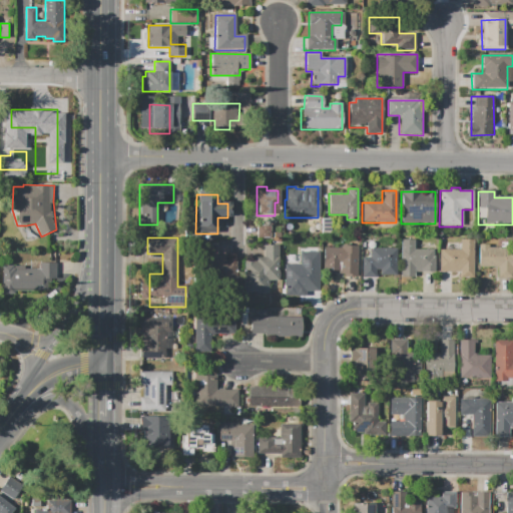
[(401,240),(414,239),(414,249),(434,249),(434,273),(401,274),(401,240)]
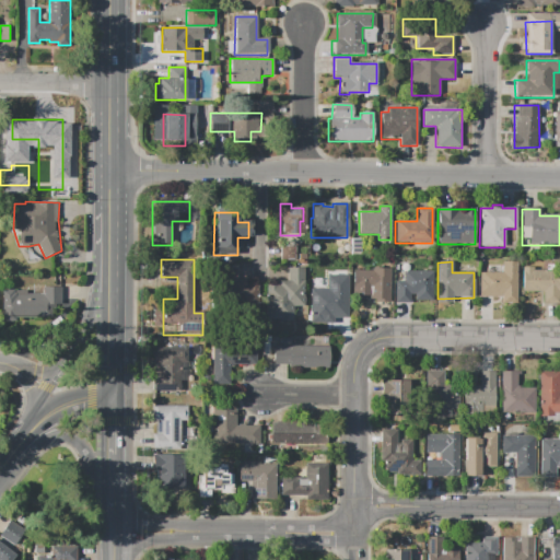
[(517,263),(517,306),(502,306),(502,298),(479,298),(479,273),(502,273),(502,263),(517,263)]
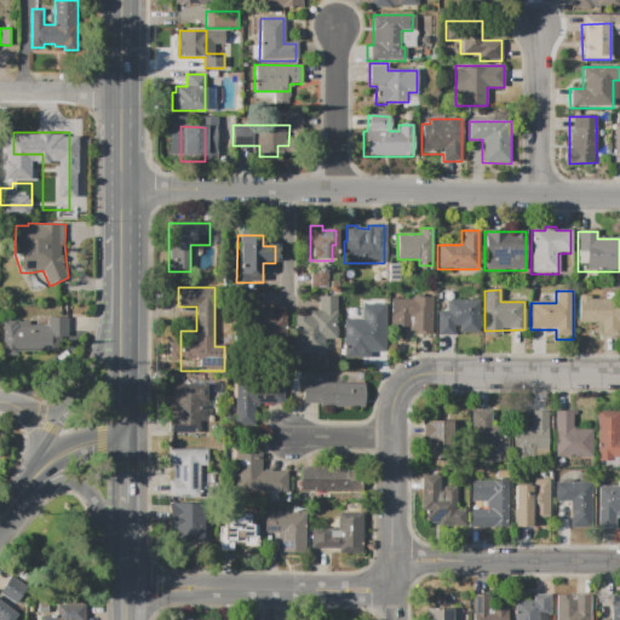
[(285,313),(262,313),(260,294),(247,296),(247,340),(285,339),(285,313)]
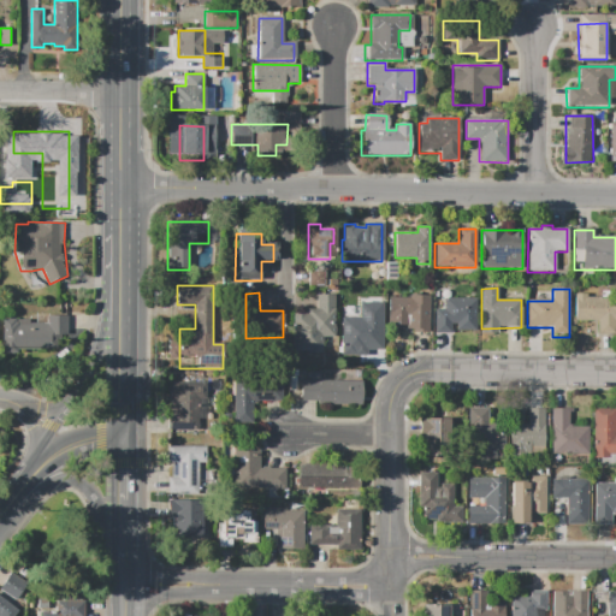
[(360,294),(383,294),(383,311),(360,311),(360,294)]
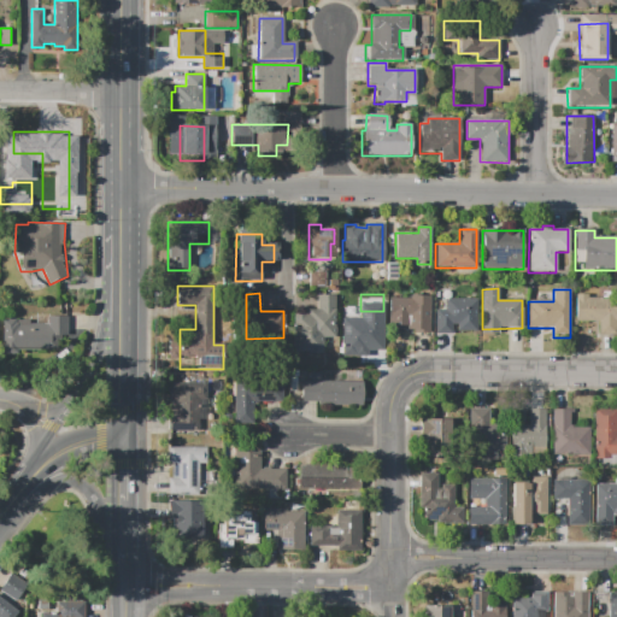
[(575,294),(587,294),(587,299),(615,299),(616,334),(598,334),(598,322),(575,322),(575,294)]
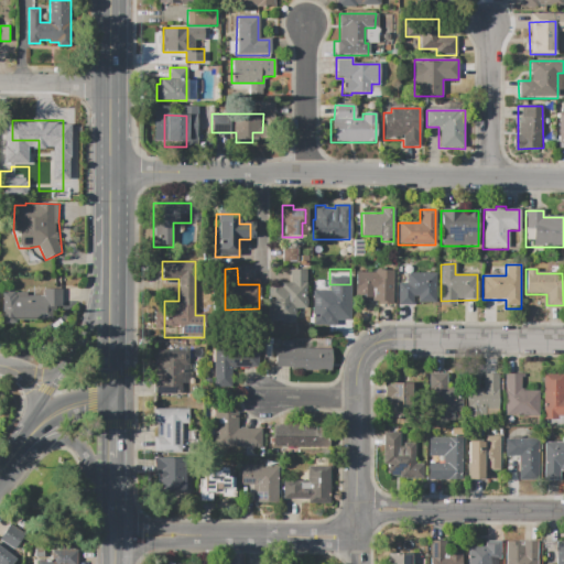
[(268,288),(281,288),(280,283),(289,283),(289,270),(305,270),(305,307),(293,308),(293,324),(268,324),(268,288)]
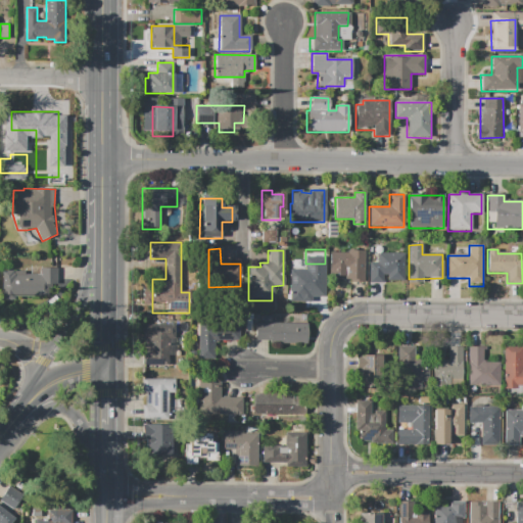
[(329,252),(348,252),(348,250),(366,250),(366,282),(348,282),(348,276),(332,276),(332,269),(329,269),(329,252)]
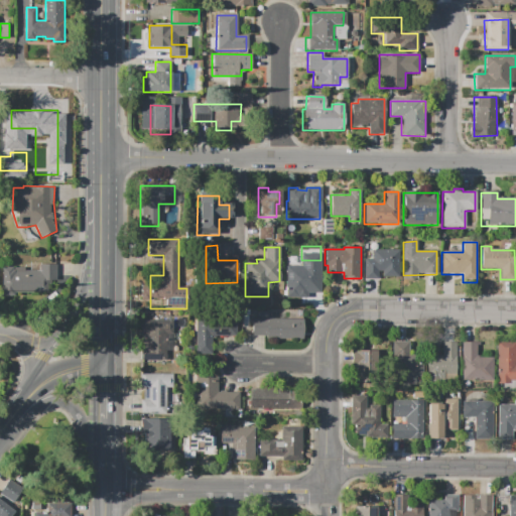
[(399,250),(399,276),(383,276),(383,271),(379,271),(379,278),(366,279),(366,259),(373,259),(373,250),(399,250)]
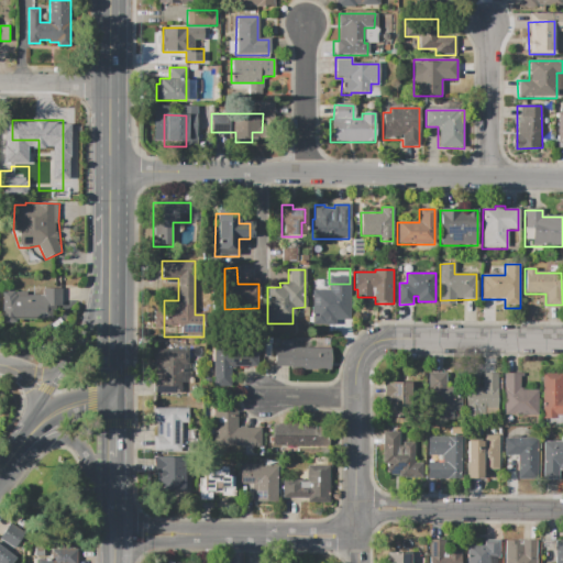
[(3,291),(15,291),(15,294),(17,294),(17,296),(28,296),(28,295),(43,295),(43,288),(62,288),(62,306),(52,306),(52,319),(17,319),(17,322),(3,322),(3,291)]
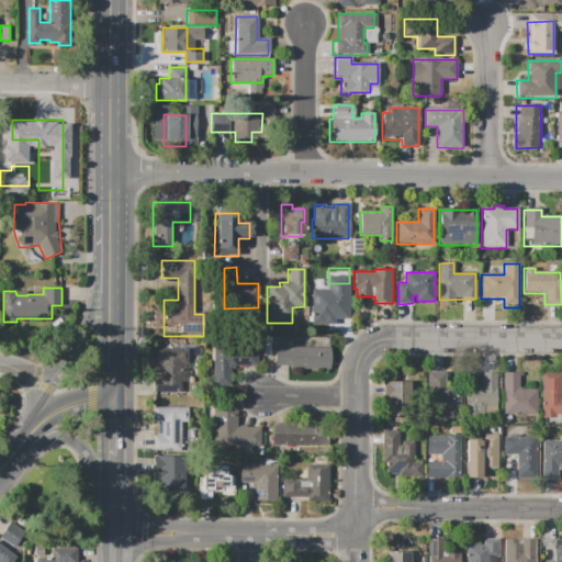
[(310,298),(345,296),(345,315),(328,315),(328,335),(310,336),(310,298)]
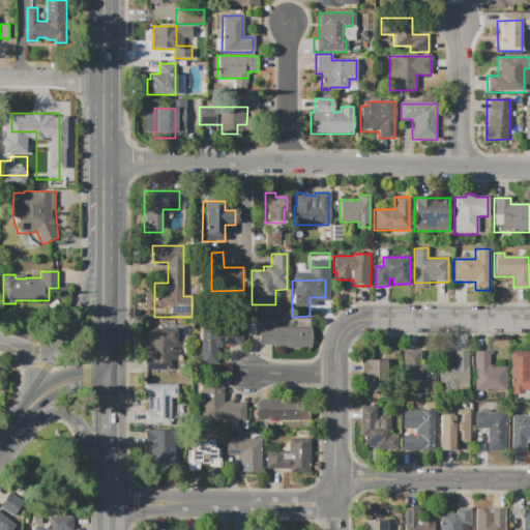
[(241,327),(241,345),(218,345),(218,363),(200,363),(200,328),(241,327)]
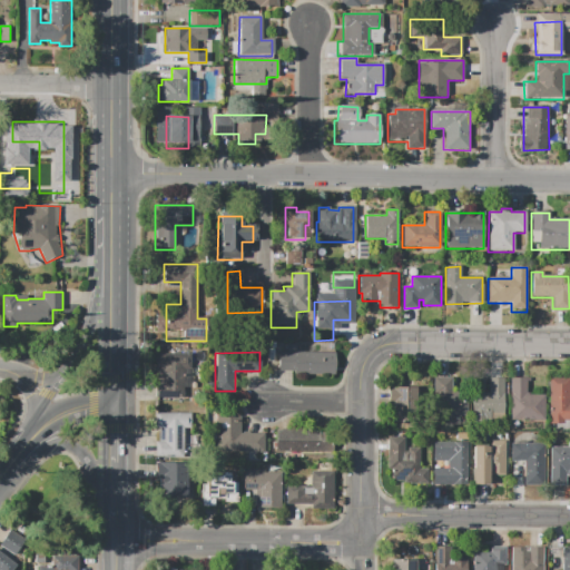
[(278,353),(333,352),(333,374),(278,375),(278,353)]
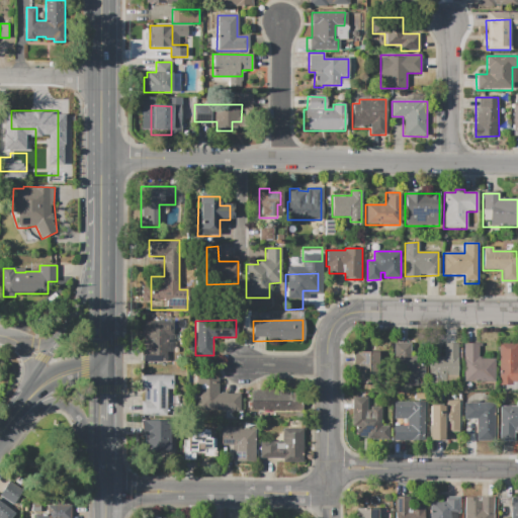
[(139,323),(173,323),(173,337),(164,337),(164,361),(143,361),(143,337),(139,337),(139,323)]
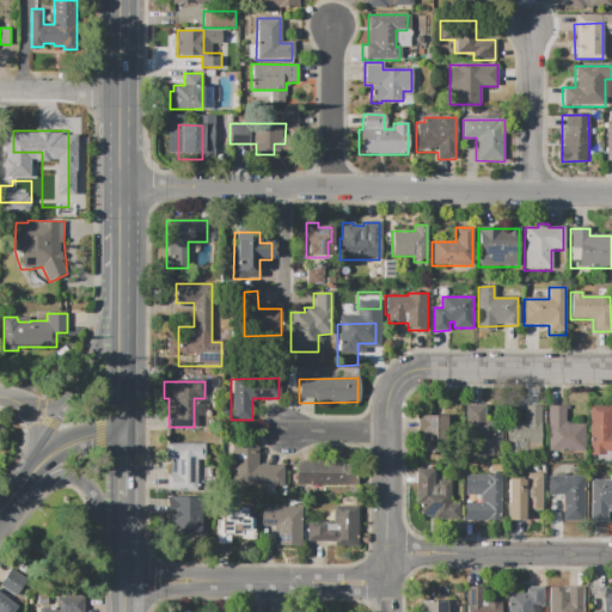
[(464,407),(484,407),(484,422),(501,422),(501,448),(463,448),(464,407)]
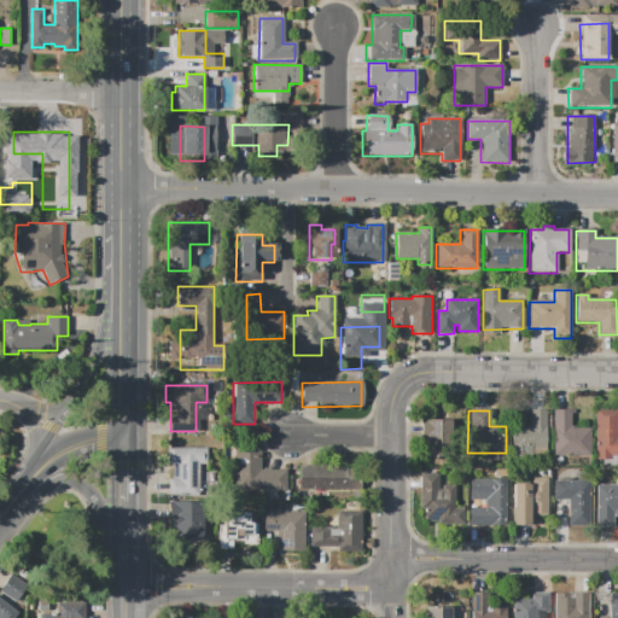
[(546,412),(546,454),(511,454),(511,425),(529,425),(529,410),(546,412)]
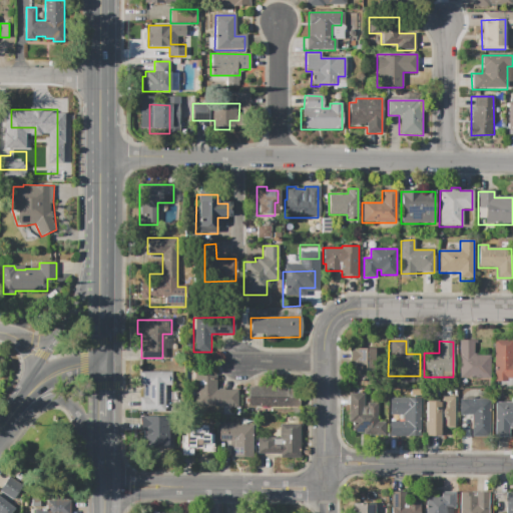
[(459,341),(473,341),(472,357),(490,357),(490,380),(458,379),(459,341)]
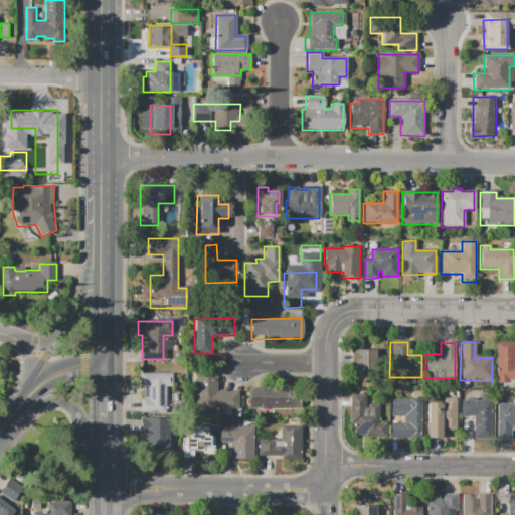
[(496,343),(514,343),(514,363),(514,382),(495,382),(496,343)]
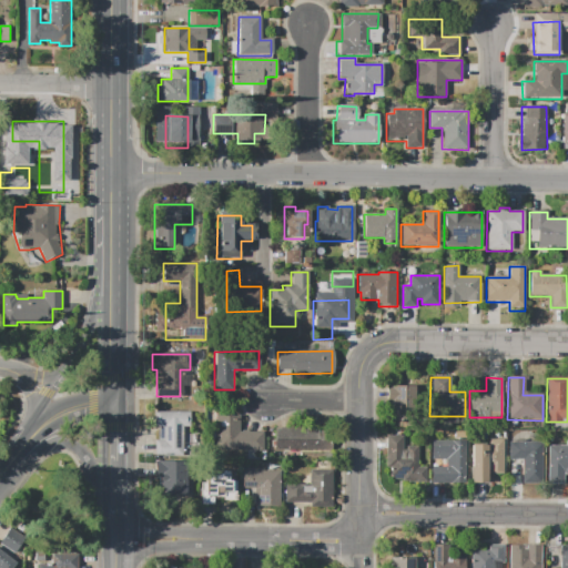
[(415,385),(387,384),(387,418),(414,418),(415,385)]
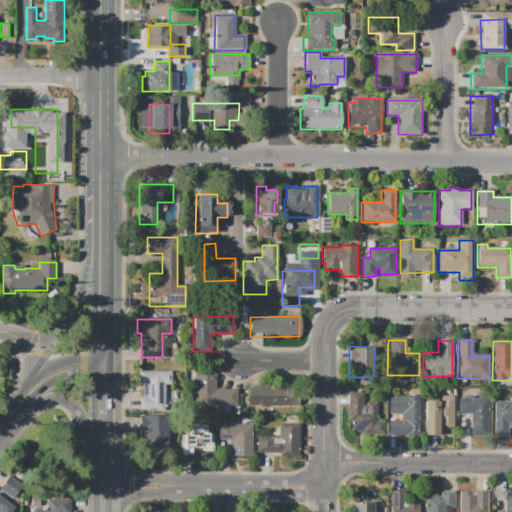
[(139,371),(170,372),(170,385),(165,385),(165,412),(139,412),(139,396),(142,396),(142,384),(138,384),(139,371)]
